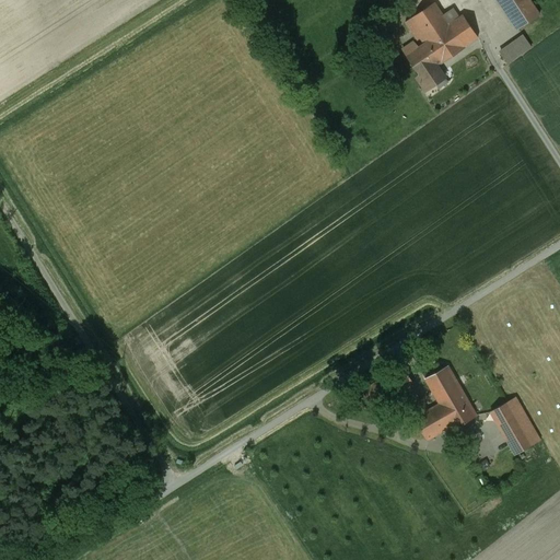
[(529,0),(497,0),(518,31),(540,16),(529,0)]
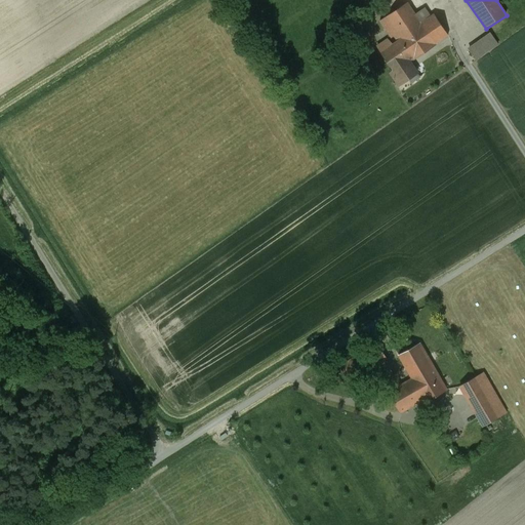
[(396,35),(400,39),(432,17),(431,16),(426,8),(415,14),(407,3),(380,22),(391,39),(396,35)]
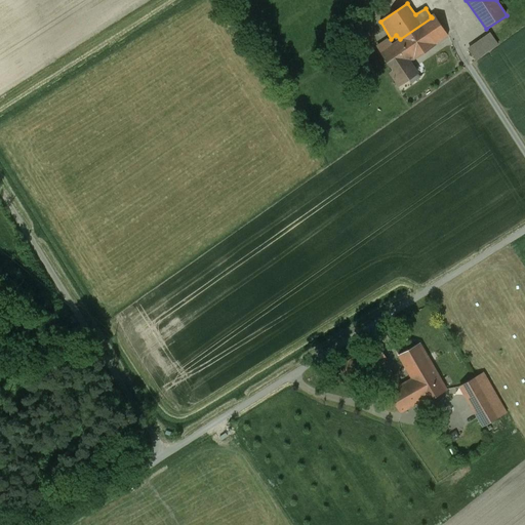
[(400,39),(393,44),(380,52),(393,71),(391,73),(400,86),(401,85),(409,80),(410,79),(407,75),(413,71),(416,75),(417,74),(409,62),(413,59),(436,45),(436,44),(448,36),(435,14),(431,16),(432,17),(400,39)]
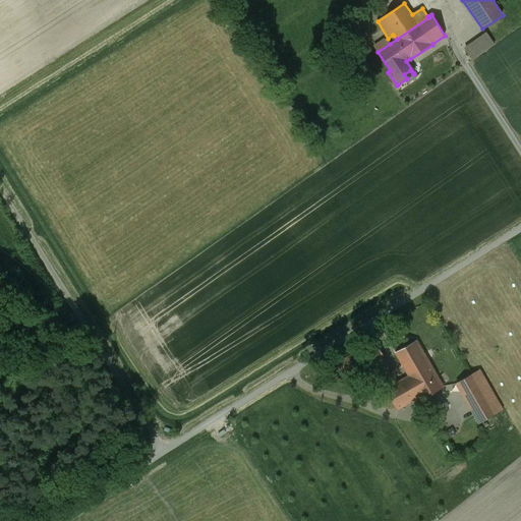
[(495,45),(486,34),(465,50),(473,61),(495,45)]
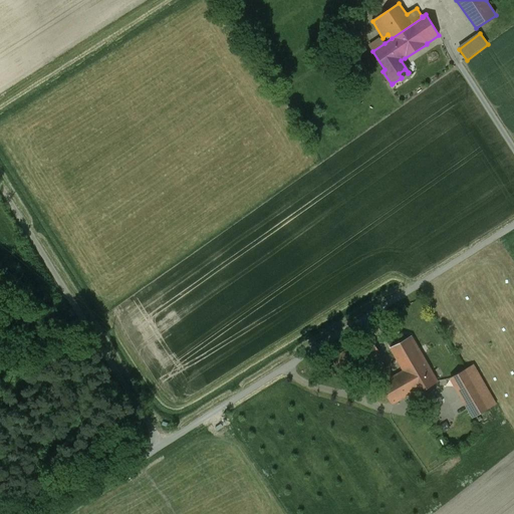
[(369,45),(372,51),(384,43),(380,38),(369,45)]
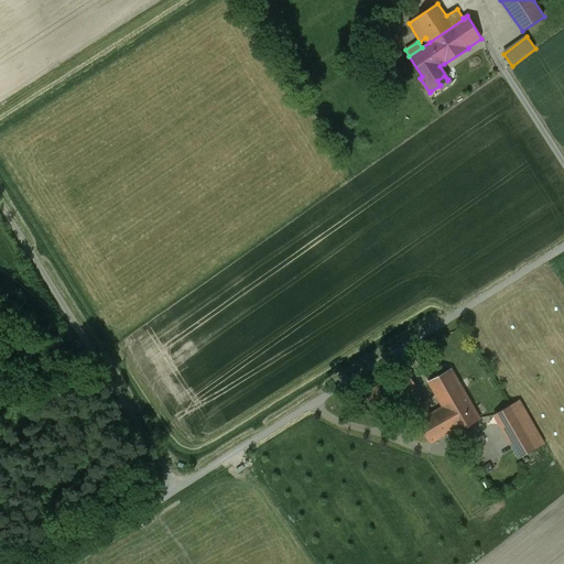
[(429,381),(443,407),(456,430),(457,431),(479,418),(452,369),(429,381)]
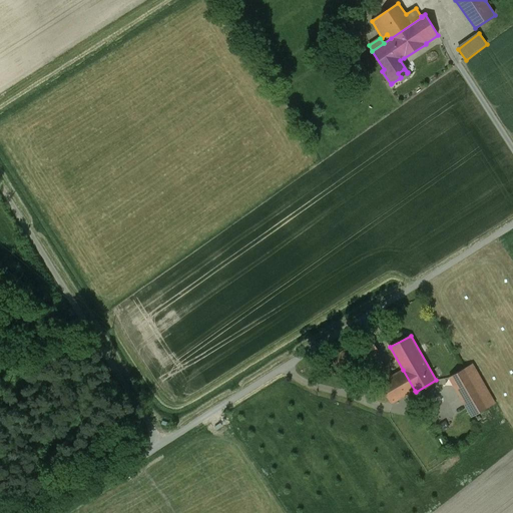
[(466,368),(449,378),(472,418),(496,404),(473,364),(466,368)]
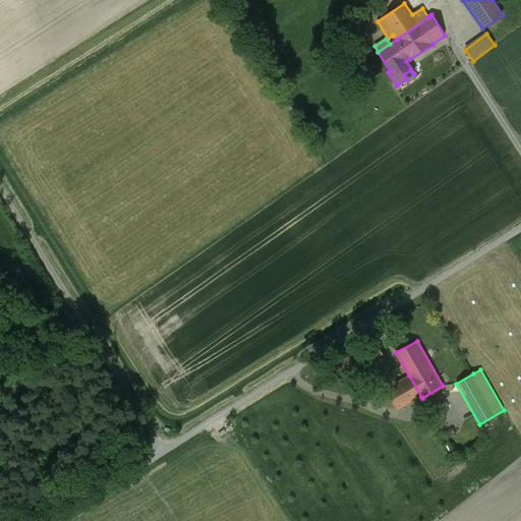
[(397,411),(421,397),(409,375),(386,389),(397,411)]
